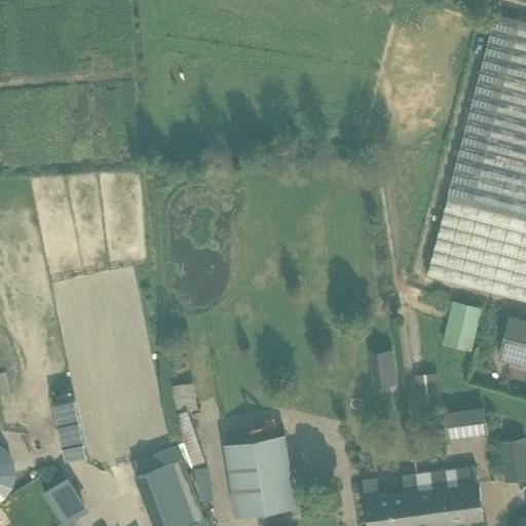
[(426,273),(525,300),(525,22),(496,14),(426,273)]
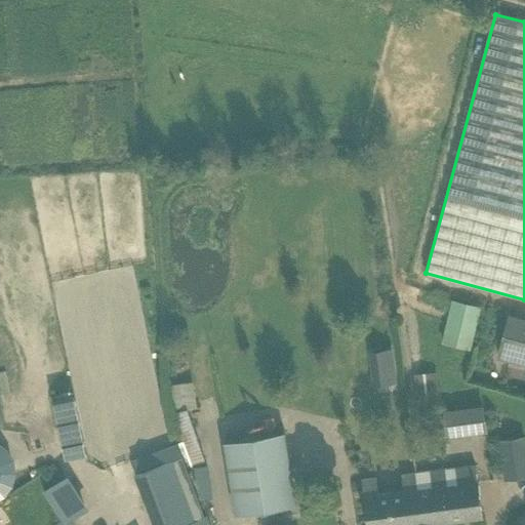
[(442,342),(471,350),(481,307),(452,299),(442,342)]
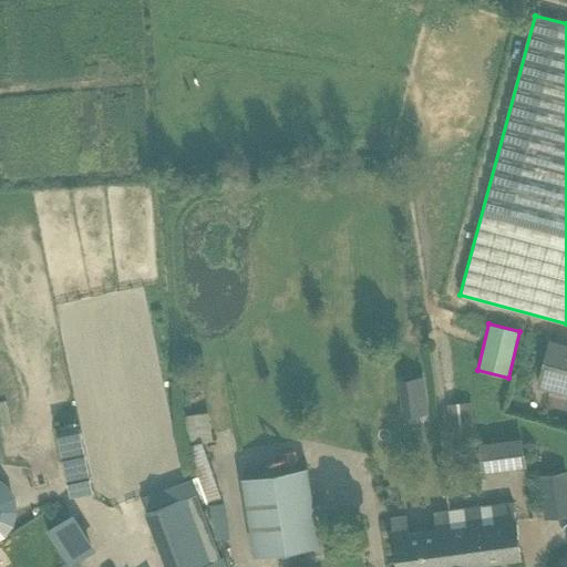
[(538,384),(559,390),(566,392),(566,346),(549,342),(538,384)]
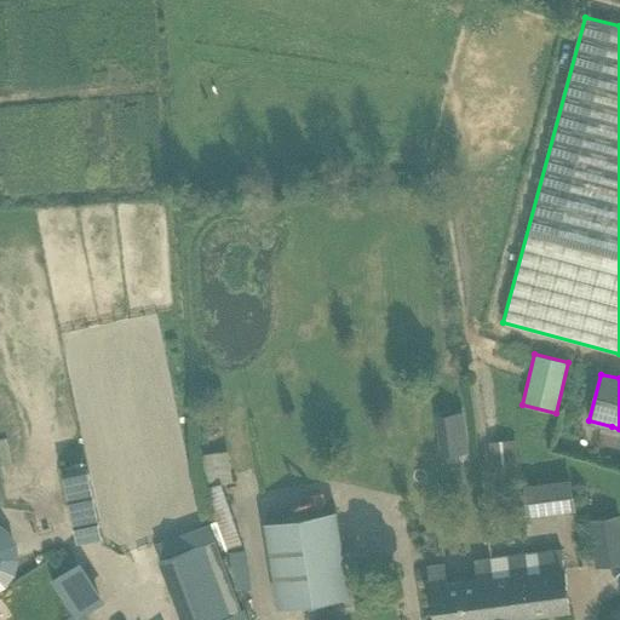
[(463,411),(438,413),(441,430),(465,428),(463,411)]
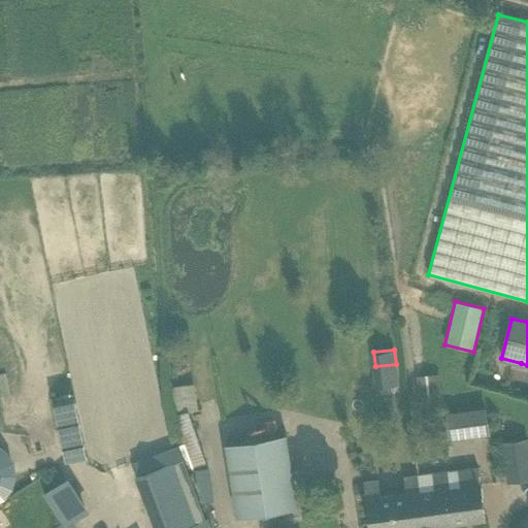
[(424,373),(424,398),(439,398),(439,373),(424,373)]
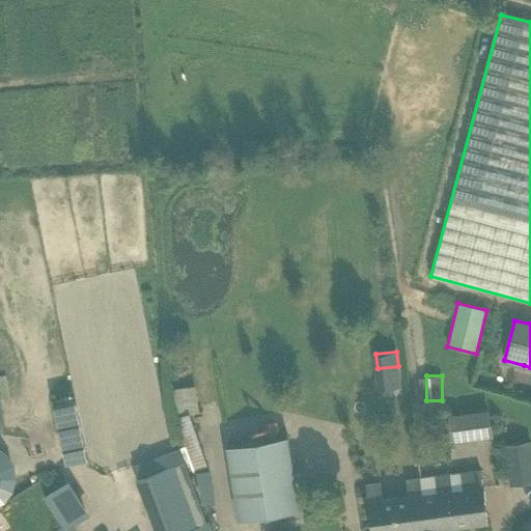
[(194,384),(172,388),(176,413),(198,409),(194,384)]
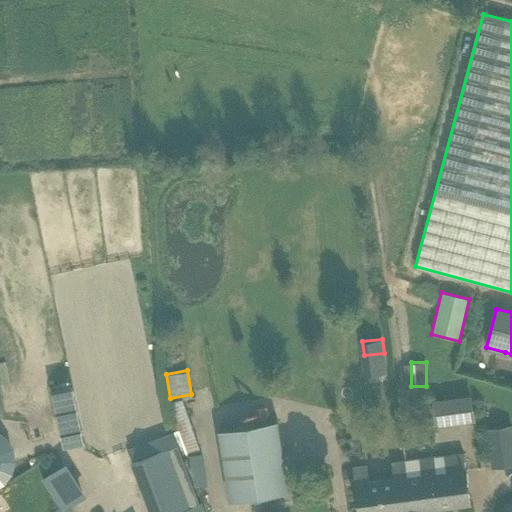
[(72,430),(67,408),(75,406),(70,386),(52,391),(62,432),(72,430)]
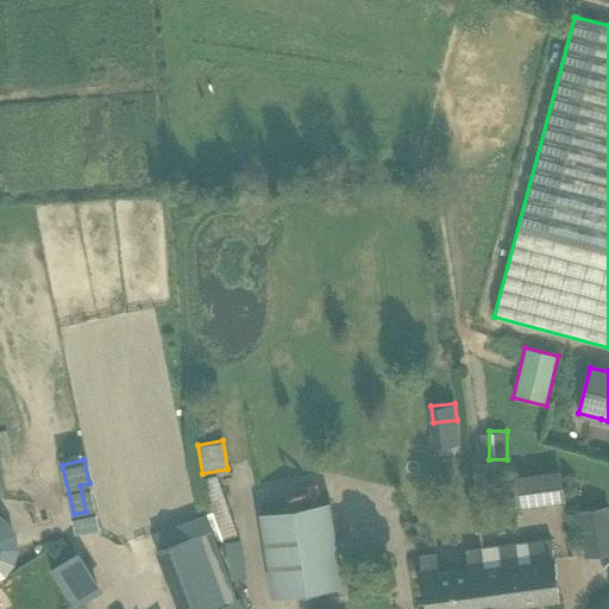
[(516,476),(521,504),(562,498),(557,469),(516,476)]
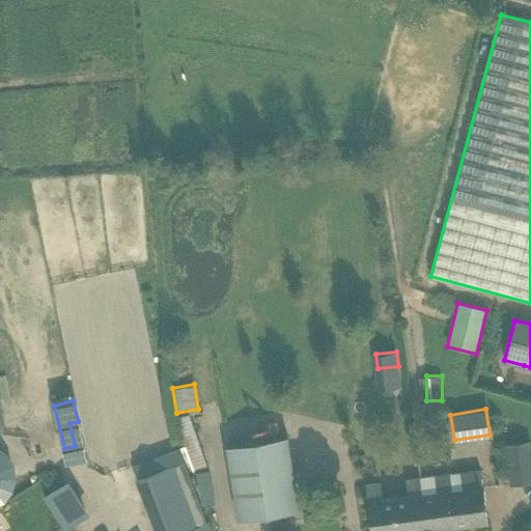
[(175,418),(193,469),(206,464),(189,414),(175,418)]
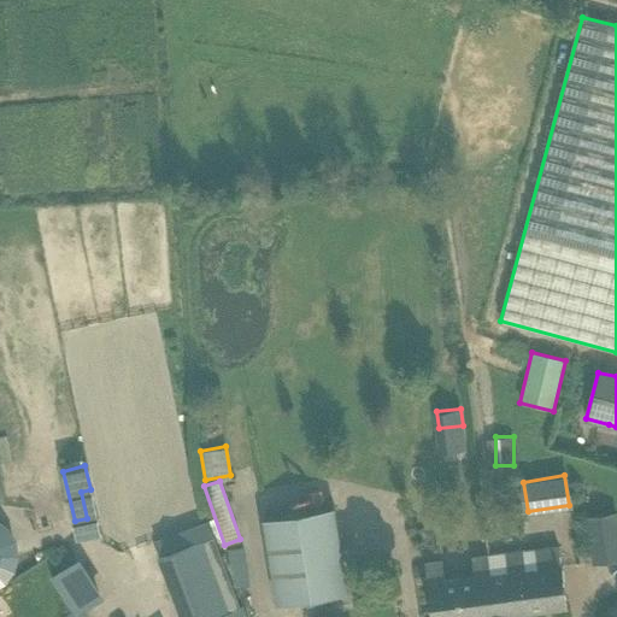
[(263,519),(277,605),(348,593),(334,507),(263,519)]
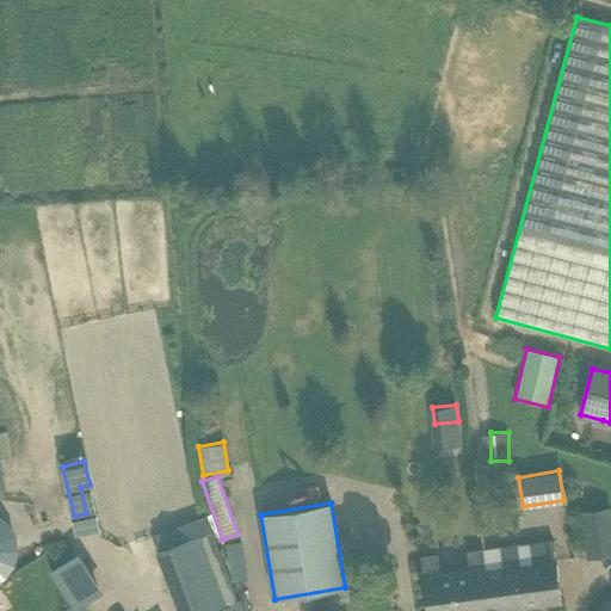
[(580,513),(587,559),(610,555),(610,507),(610,508),(580,513)]
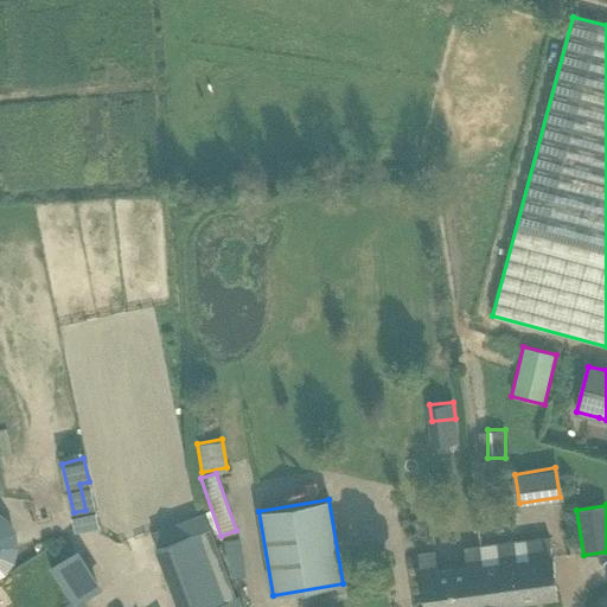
[(199,531),(155,547),(171,588),(215,572),(199,531)]
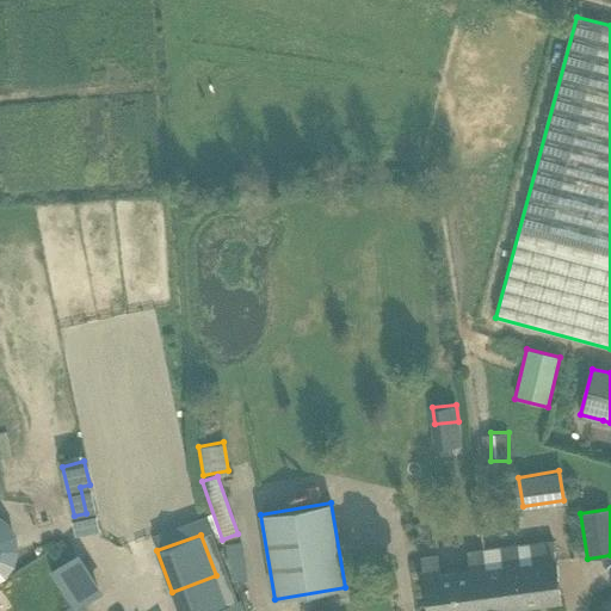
[(226,543),(229,580),(246,578),(241,541),(226,543)]
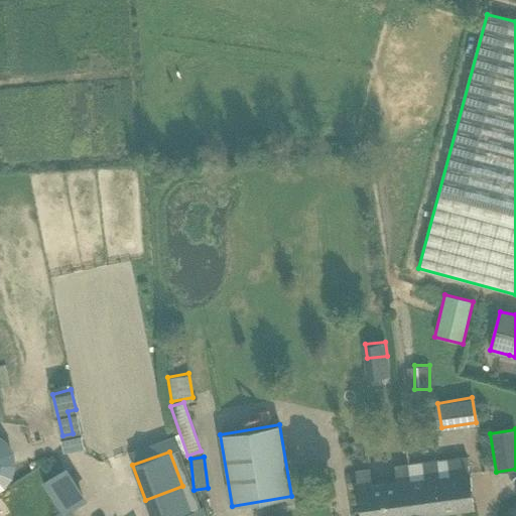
[(410,480),(409,480),(413,515),(414,515),(475,508),(470,472),(469,472),(467,457),(438,461),(437,460),(408,464),(410,480)]
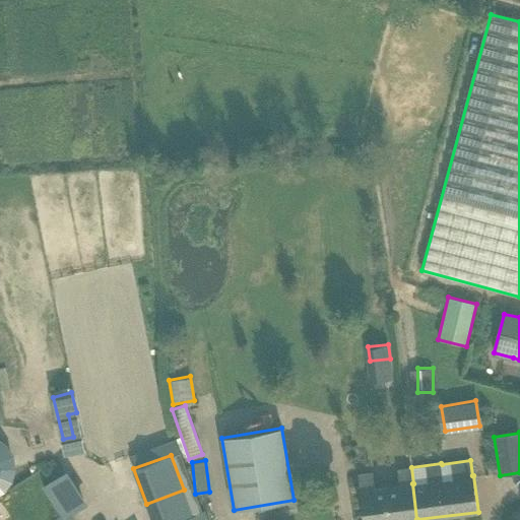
[(68,470),(44,485),(53,502),(78,485),(68,470)]
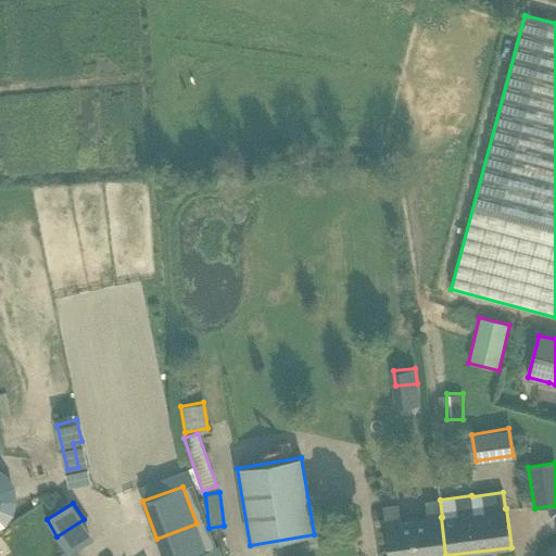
[(445,555),(441,517),(401,522),(397,506),(382,508),(389,555),(445,555)]
